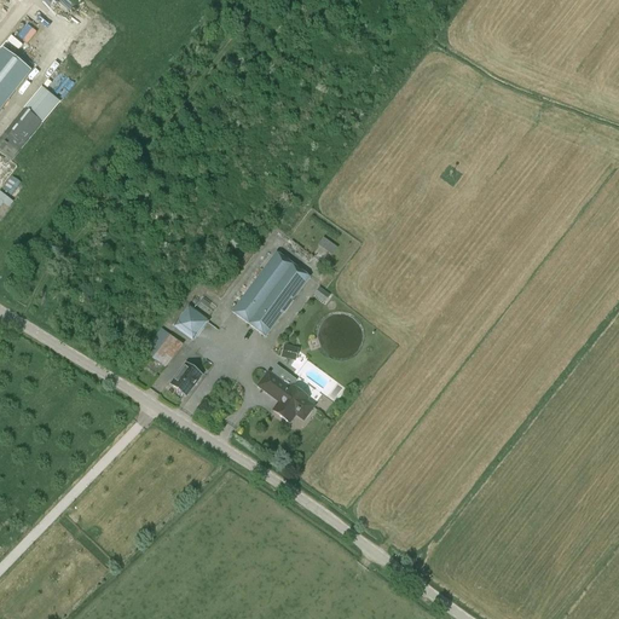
[(5,50),(0,55),(0,111),(33,74),(5,50)]
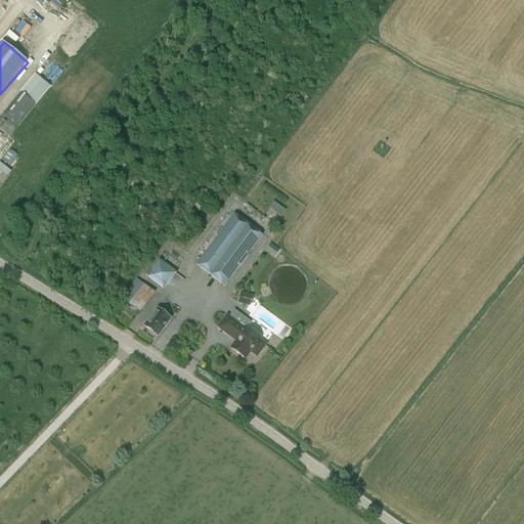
[(36,74),(0,119),(0,128),(11,137),(51,86),(36,74)]
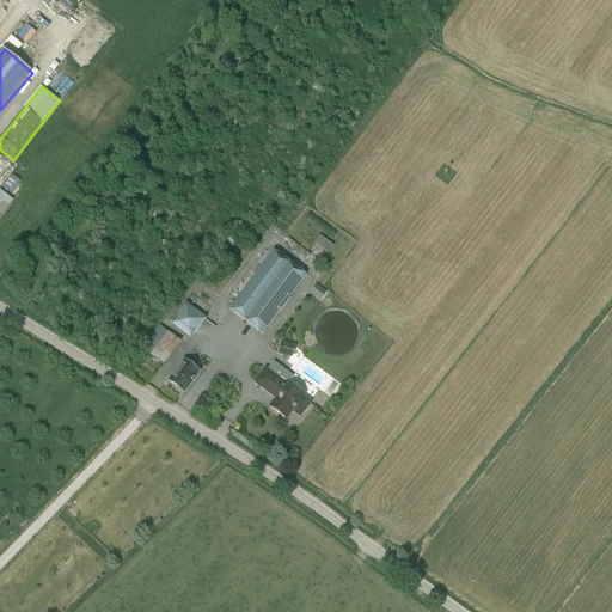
[(12,176),(2,188),(10,195),(19,183),(12,176)]
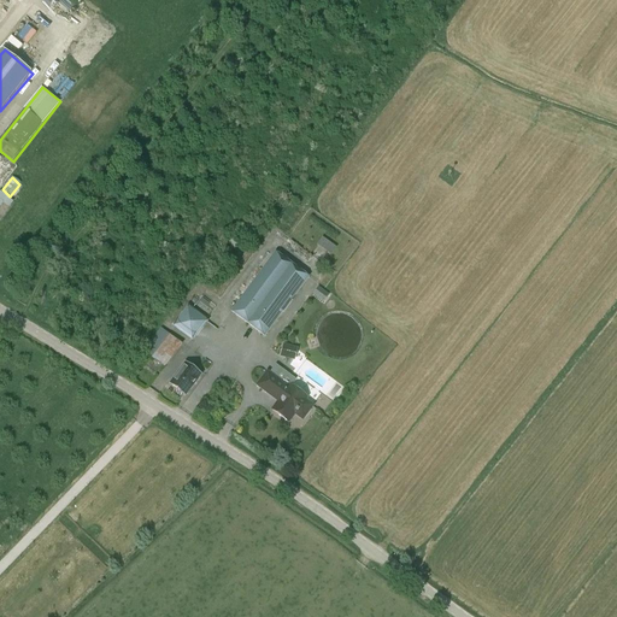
[(0,207),(4,204),(9,207),(13,203),(0,192),(0,207)]
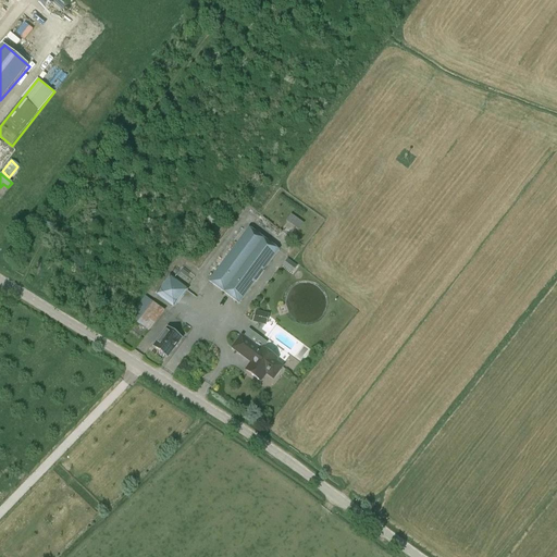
[(291,214),(286,222),(298,231),(304,224),(291,214)]
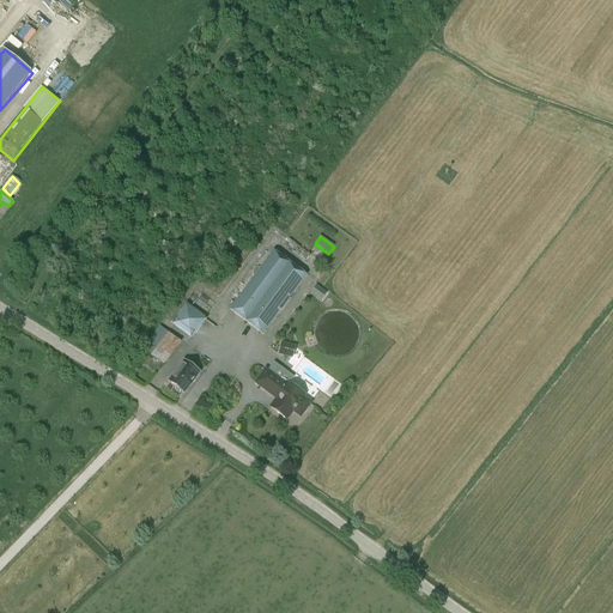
[(307,275),(273,250),(229,310),(262,335),(307,275)]
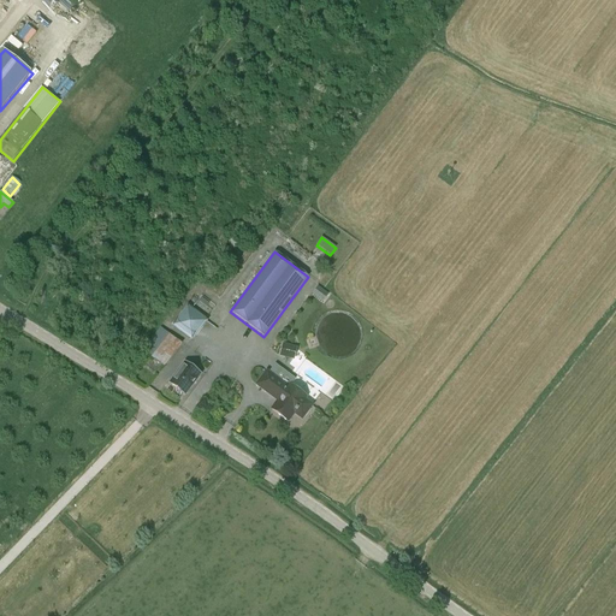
[(323,303),(329,295),(318,286),(312,295),(323,303)]
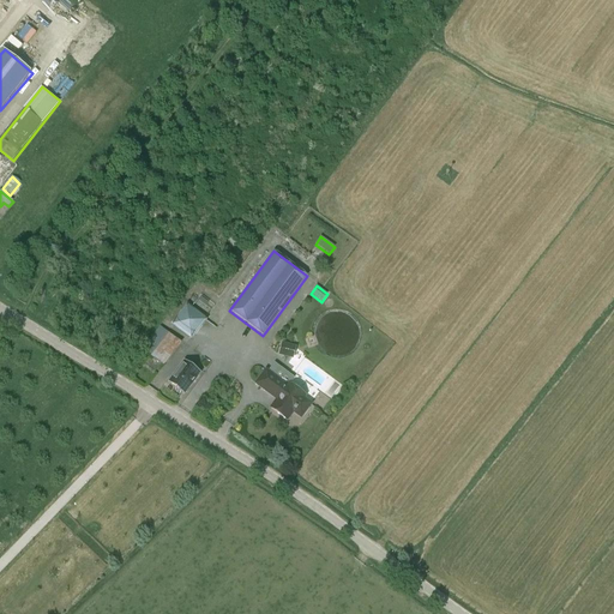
[(202,299),(197,305),(203,309),(208,304),(202,299)]
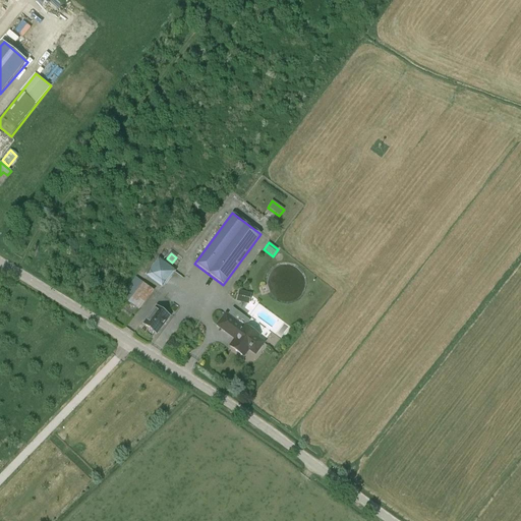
[(145,276),(162,289),(175,272),(158,258),(145,276)]
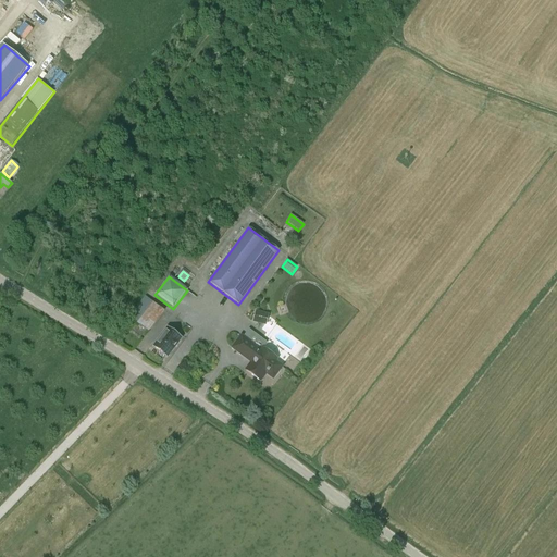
[(137,324),(139,325),(148,332),(164,311),(153,302),(137,324)]
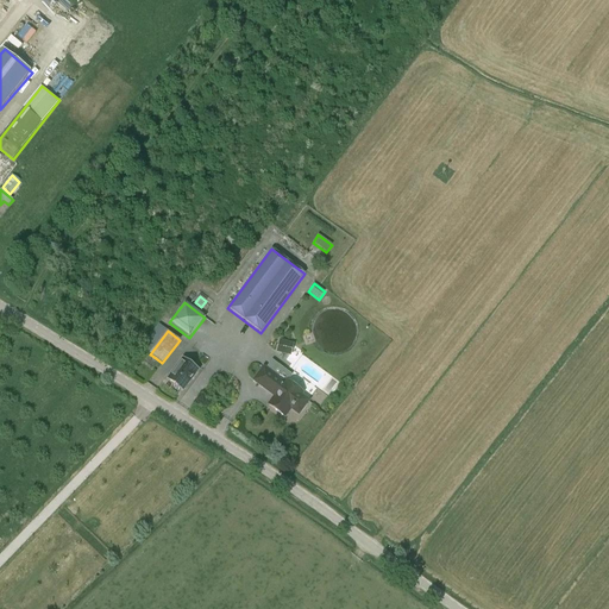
[(278,340),(276,353),(292,356),(294,344),(278,340)]
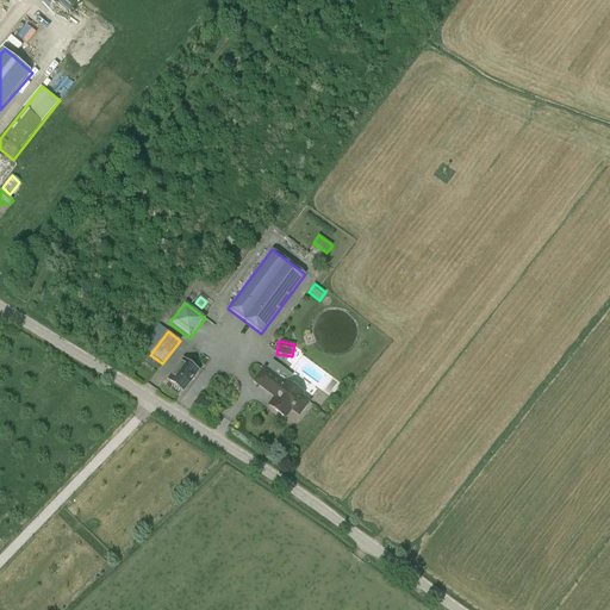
[(184,359),(167,380),(182,393),(199,371),(184,359)]
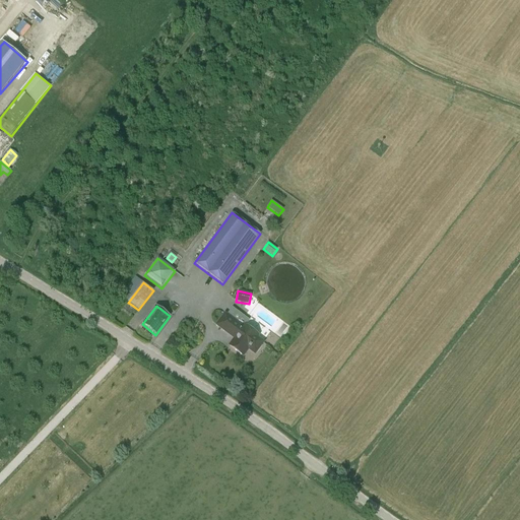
[(255,353),(264,341),(259,337),(260,335),(244,324),(243,326),(226,313),(217,325),(235,339),(230,345),(243,355),(248,348),(255,353)]
